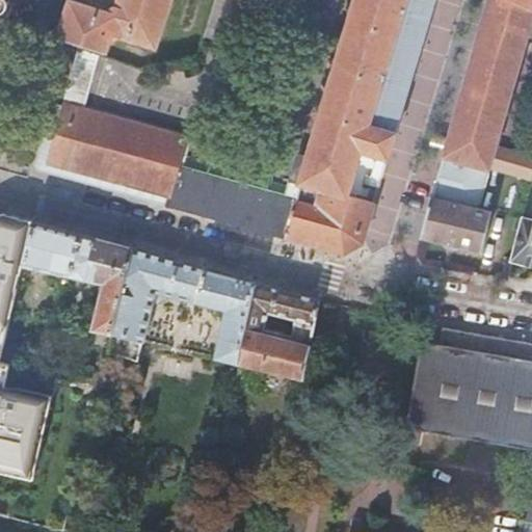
[(99,111),(54,135),(48,158),(106,175),(170,192),(166,205),(340,253),(364,241),(374,206),(348,198),(362,152),(388,160),(435,0),(355,0),(302,180),(292,177),(287,195),(196,170),(205,140),(102,111),(99,111)]
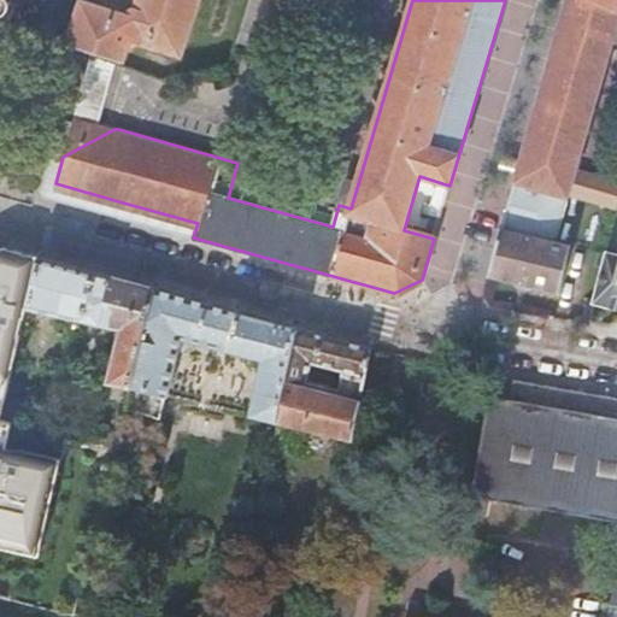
[(127,17),(84,3),(70,46),(124,63),(129,47),(130,48),(139,43),(139,41),(181,54),(198,0),(140,0),(137,10),(136,10),(128,15),(127,17)]
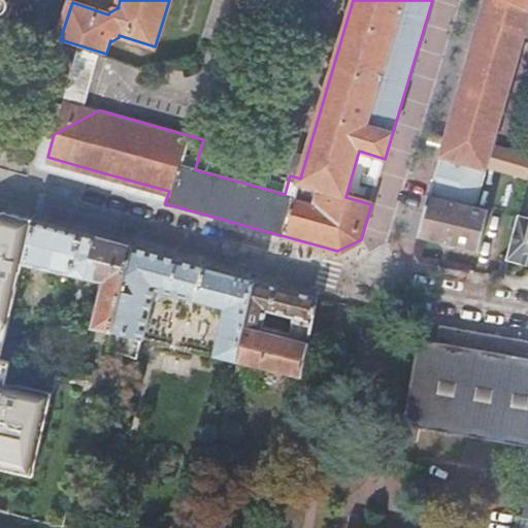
[(213,0),(202,38),(226,44),(238,0),(213,0)]
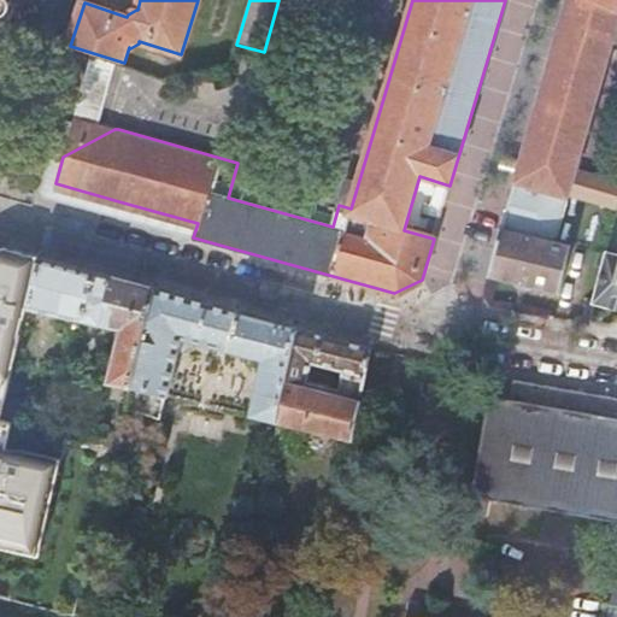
[(566,0),(515,182),(566,198),(568,198),(569,195),(575,171),(612,40),(616,22),(616,12),(588,0),(566,0)]
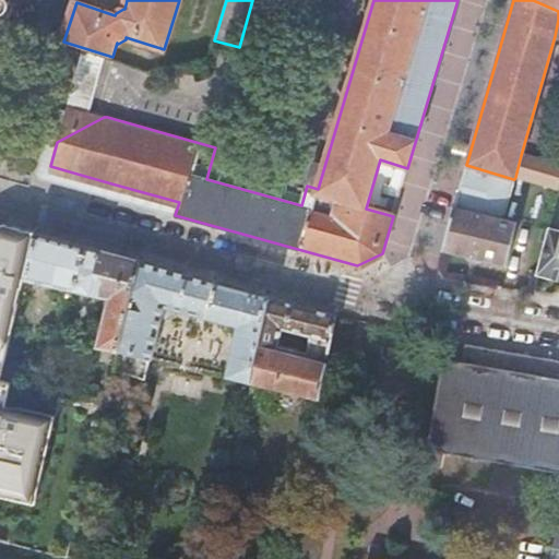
[(558,0),(533,0),(558,11),(558,0)]
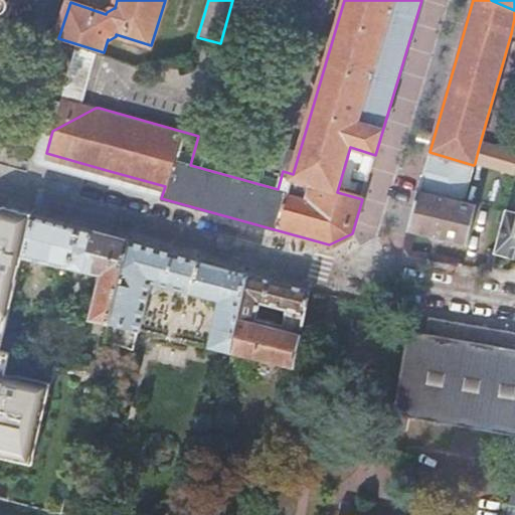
[(95,54),(77,47),(68,73),(52,131),(96,108),(80,103),(95,54)]
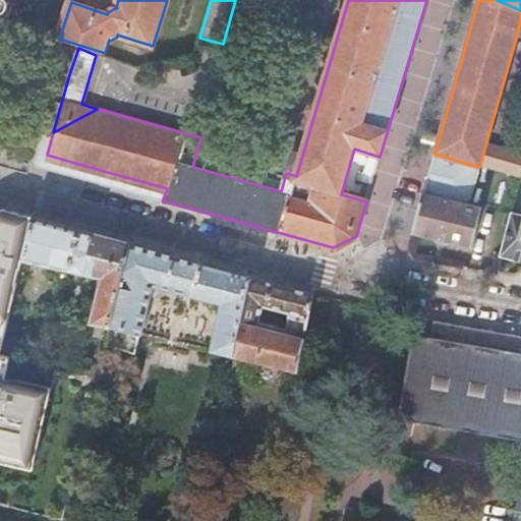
[(520,175),(520,155),(485,145),(480,165),(520,177),(520,175)]
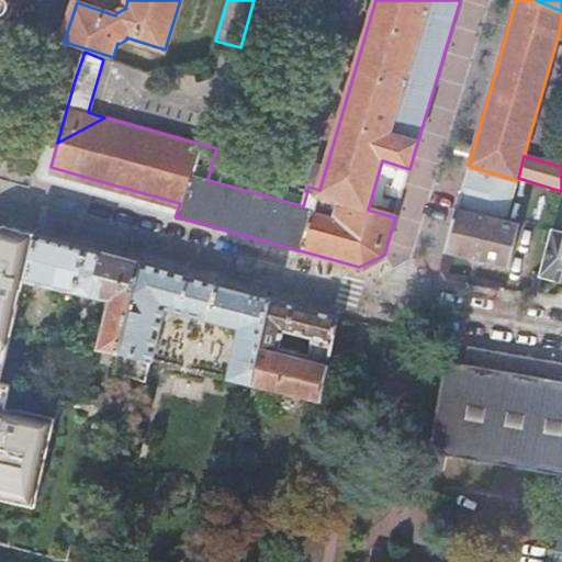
[(516,180),(469,166),(469,167),(457,208),(505,221),(516,180)]
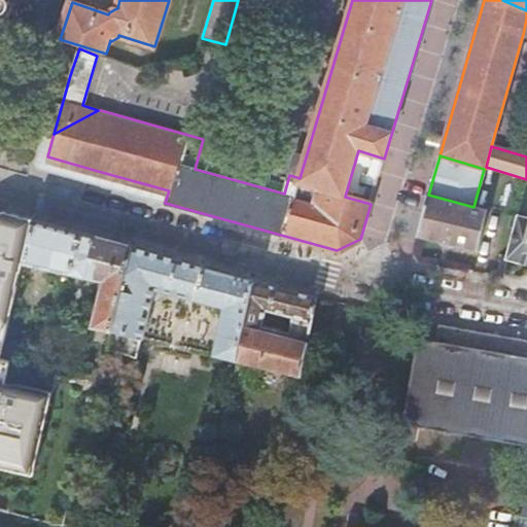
[(473,207),(428,195),(426,195),(418,236),(478,250),(487,210),(473,207)]
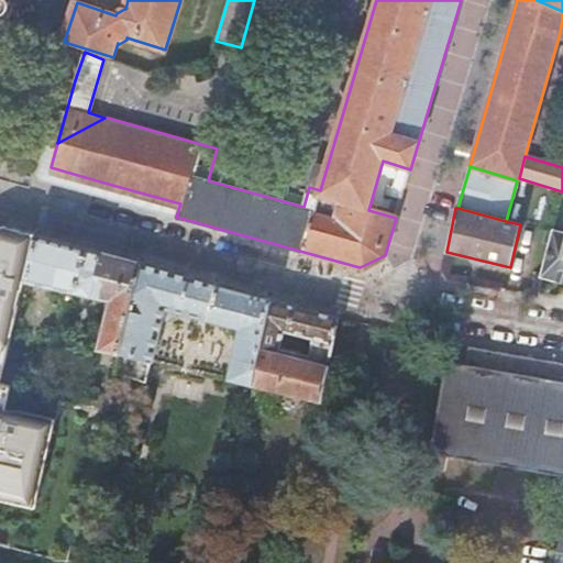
[(3,228),(0,228),(0,349),(8,351),(24,280),(34,234),(3,228)]
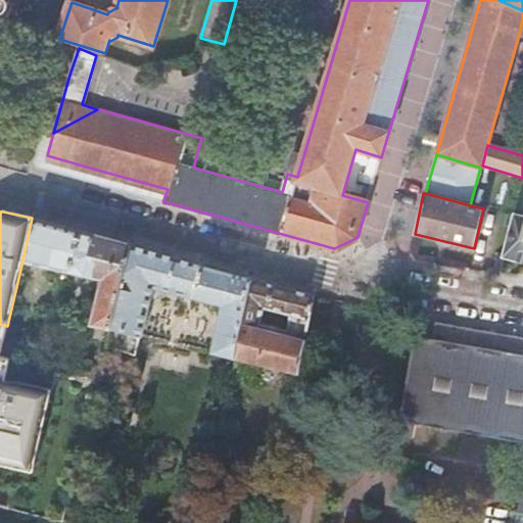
[(522,260),(522,217),(515,215),(504,256),(522,260)]
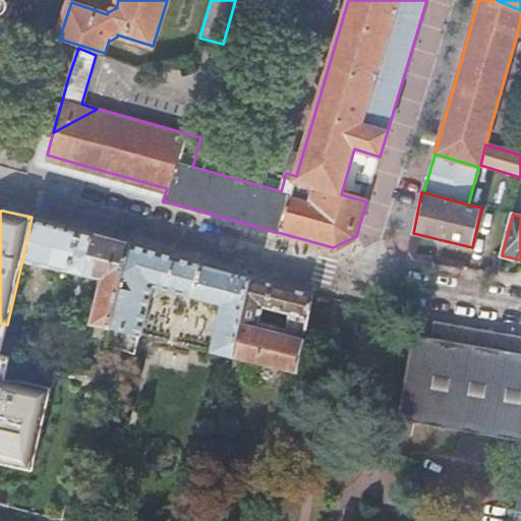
[(78,229),(32,217),(22,259),(103,278),(92,323),(109,327),(110,327),(130,243),(78,229)]
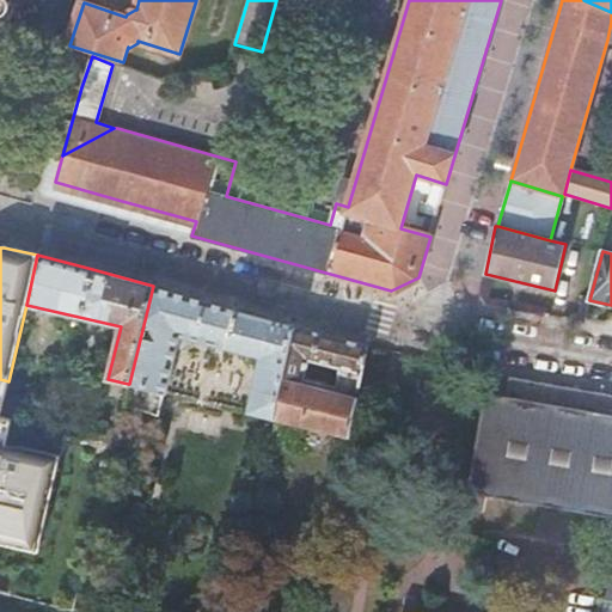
[(250,410),(275,417),(294,325),(204,300),(153,286),(129,384),(128,384),(126,396),(163,404),(179,335),(261,356),(250,410)]
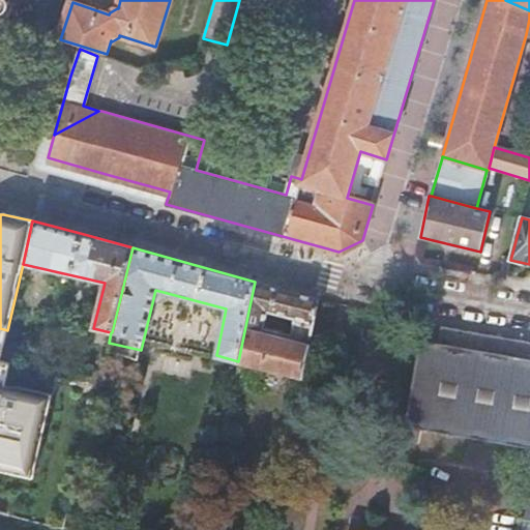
[(255,282),(238,361),(302,376),(304,376),(320,299),(289,291),(255,282)]
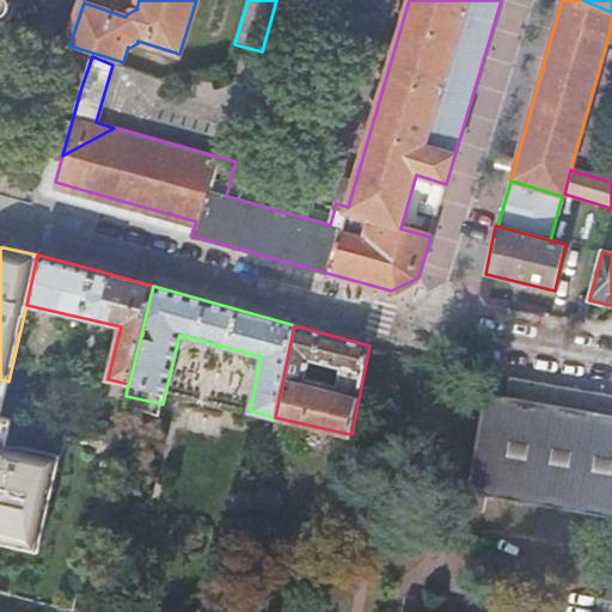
[(505,395),(611,412),(611,393),(525,379),(508,377),(505,395)]
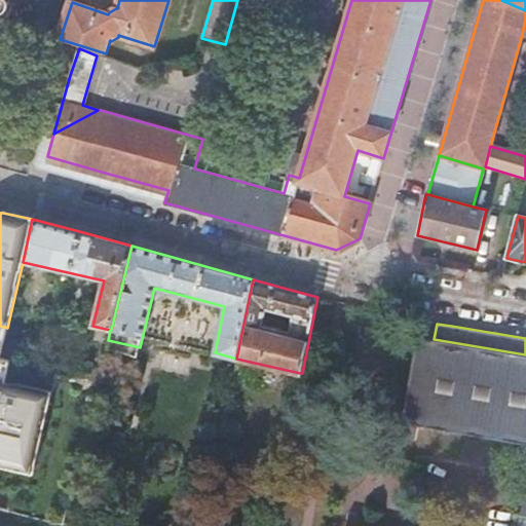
[(0,359),(0,357),(7,328),(0,326),(0,381),(4,383),(9,361),(0,359)]
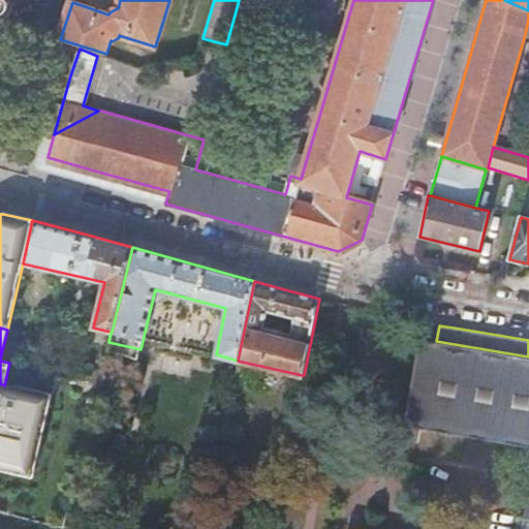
[(528,356),(436,341),(418,338),(403,423),(433,428),(528,444),(528,356)]
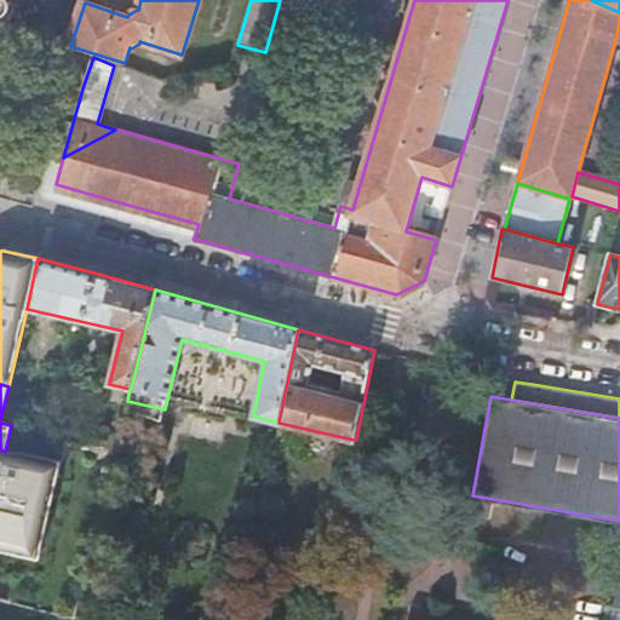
[(296,432),(292,447),(323,454),(327,440),(296,432)]
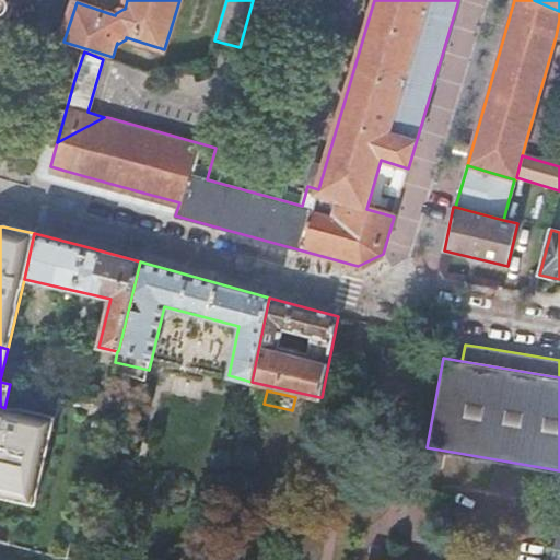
[(0,406),(0,499),(32,508),(54,419),(4,408),(0,406)]
